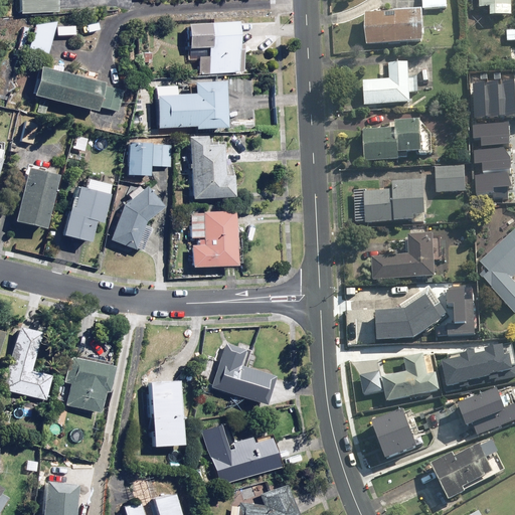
[(60,11),(59,0),(19,0),(21,12),(60,11)]
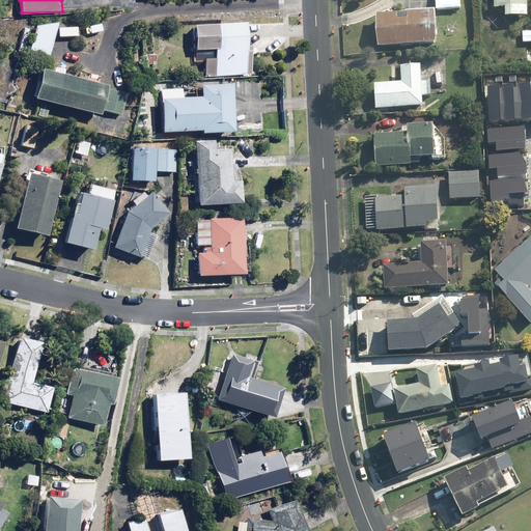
[(458,0),(432,0),(432,11),(459,11),(458,0)]
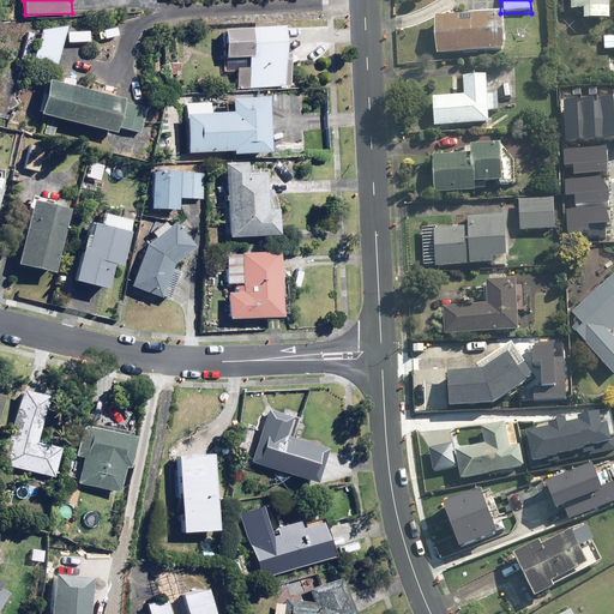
[(566,0),(566,16),(582,16),(582,25),(606,25),(606,0),(566,0)]
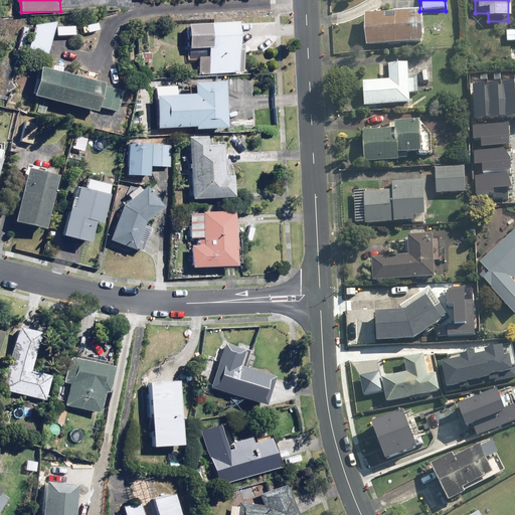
[(395,12),(395,17),(362,17),(362,48),(419,48),(418,12),(395,12)]
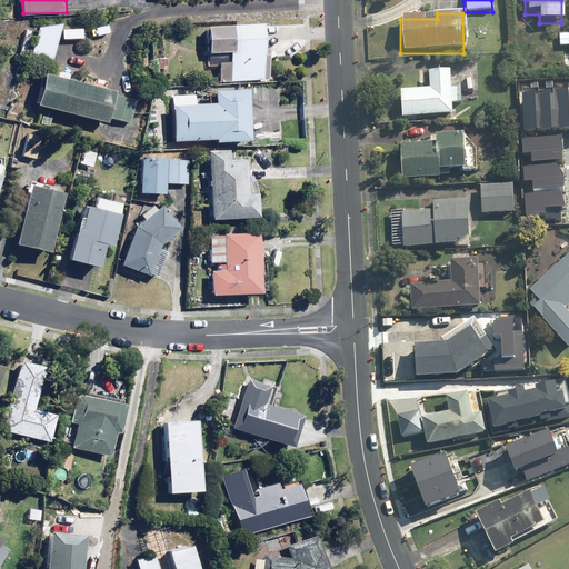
[(52,63),(63,25),(40,28),(32,58),(52,63)]
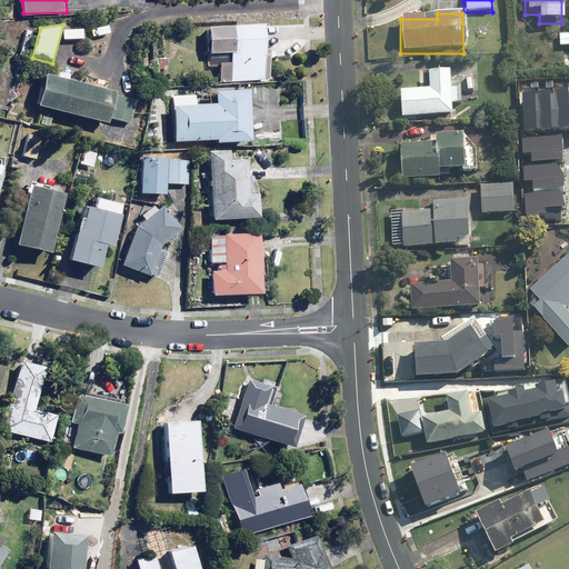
[(266,25),(209,25),(208,61),(220,61),(220,81),(269,81),(270,52),(266,52),(266,25)]
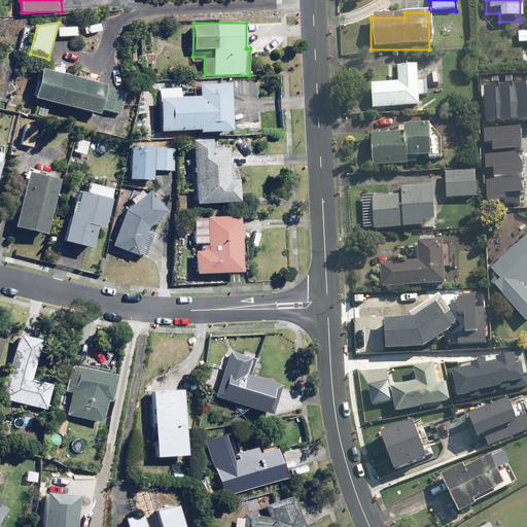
[(25,50),(30,28),(23,26),(18,48),(25,50)]
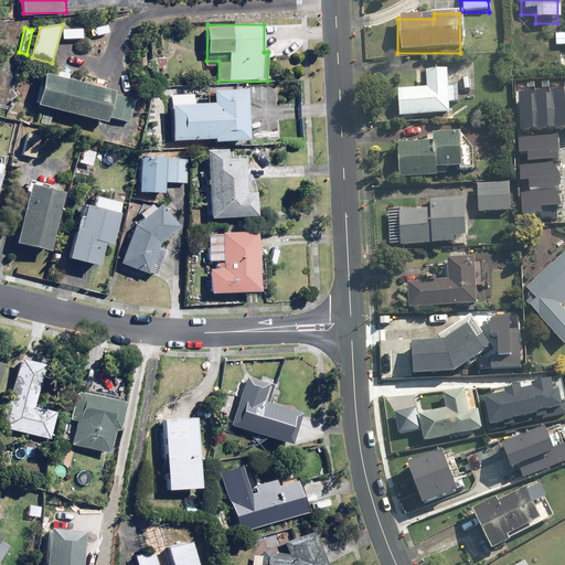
[(564,35),(554,35),(553,46),(564,46),(564,35)]
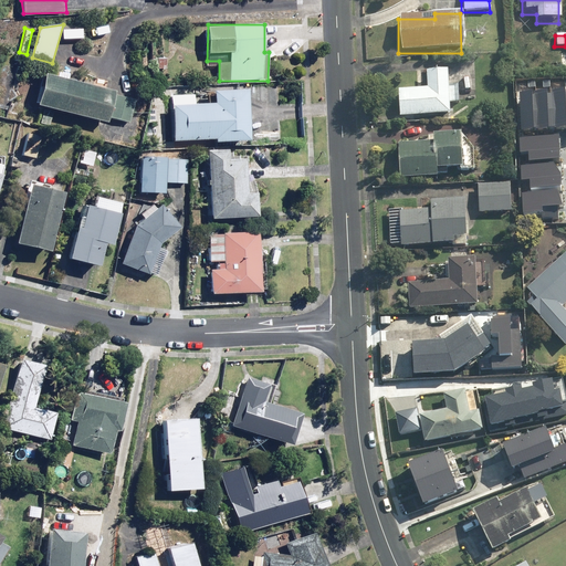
[(37,104),(44,106),(40,124),(50,126),(54,108),(108,122),(109,117),(130,123),(136,100),(116,94),(117,90),(44,72),(37,104)]
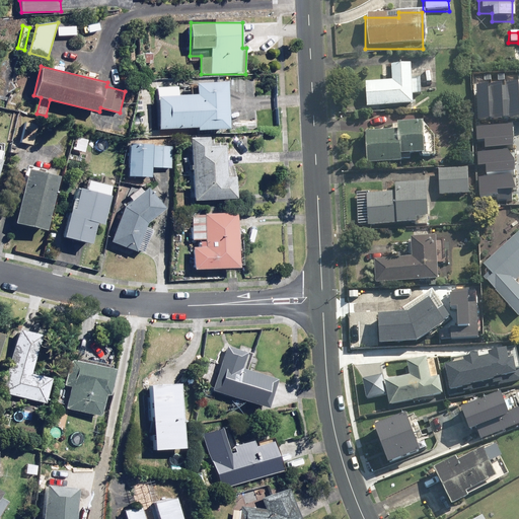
[(419,79),(411,79),(411,68),(389,68),(390,85),(364,86),(365,108),(412,107),(411,95),(420,95),(419,79)]
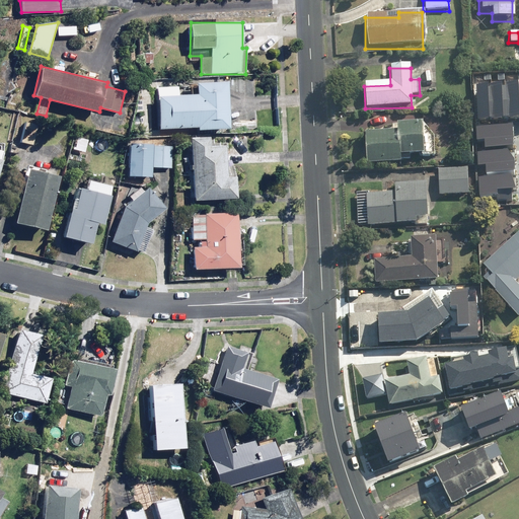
[(178,86),(159,87),(160,128),(198,127),(198,130),(230,129),(229,81),(197,82),(197,94),(178,94),(178,86)]
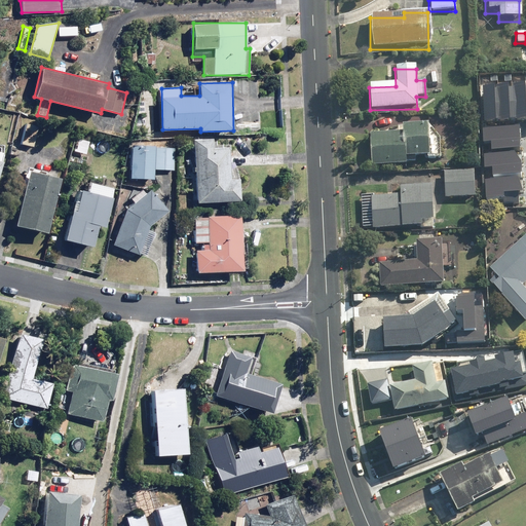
[(514,83),(514,85),(516,117),(525,116),(525,89),(525,82),(514,83)]
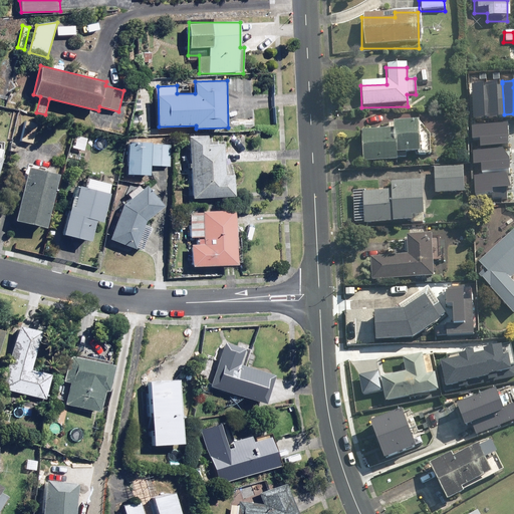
[(488,116),(486,85),(483,85),(483,81),(471,82),(474,117),(488,116)]
